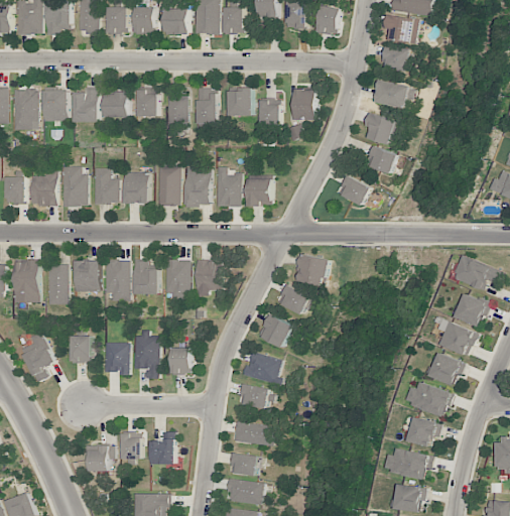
[(13,1),(14,34),(38,34),(37,0),(28,0),(29,1),(13,1)]
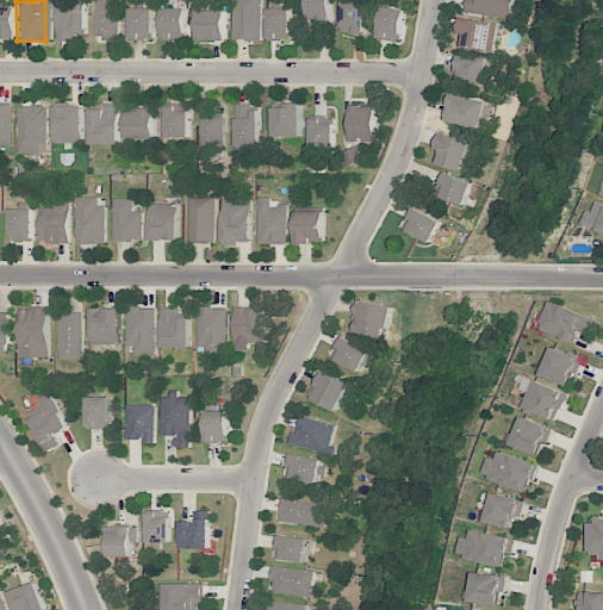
[(51,0),(51,39),(68,39),(68,36),(80,36),(81,0),(61,0),(51,0)]
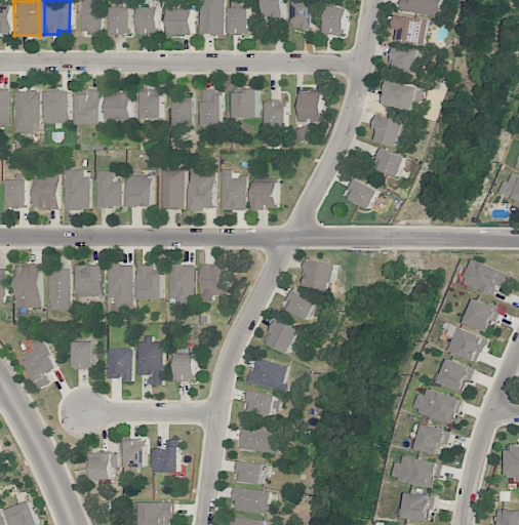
[(76,0),(77,34),(98,34),(96,0),(76,0)]
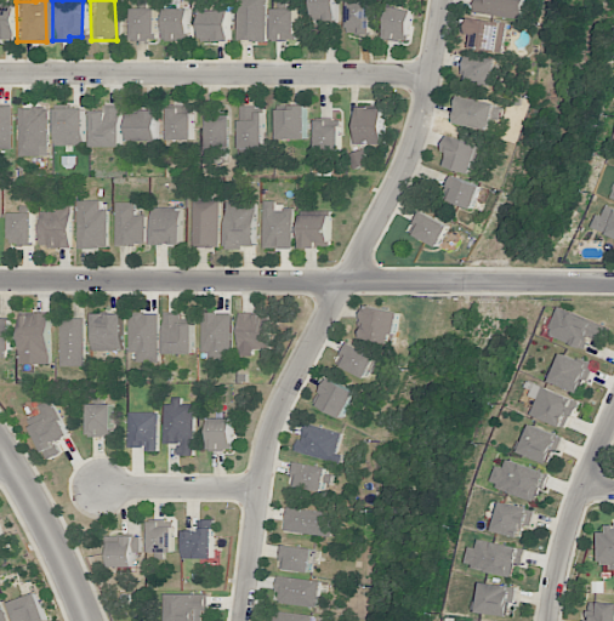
[(229,0),(229,40),(260,40),(260,0),(229,0)]
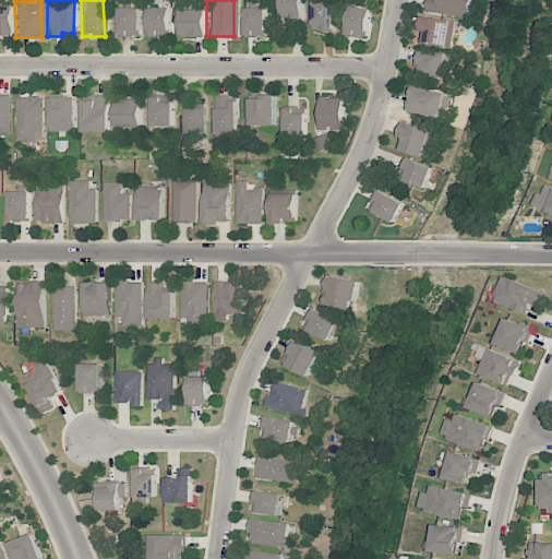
[(297,0),(275,0),(276,19),(298,19),(297,0)]
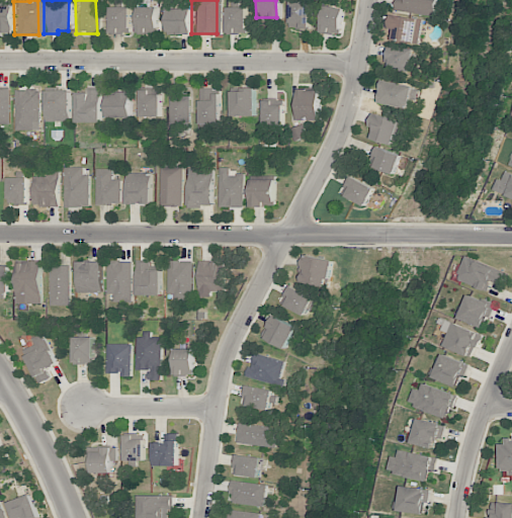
[(429,17),(432,0),(392,0),(391,10),(429,17)]
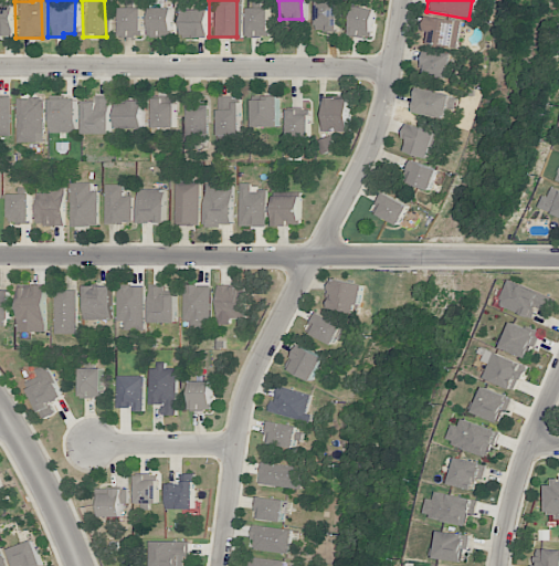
[(333,1),(310,1),(310,31),(333,31),(333,1)]
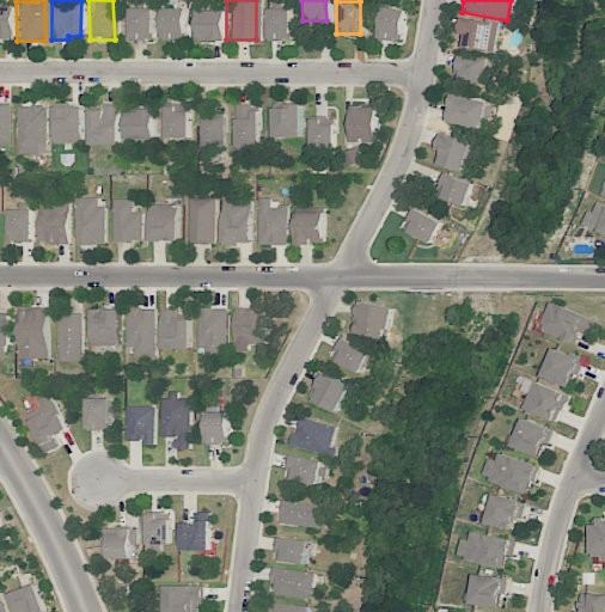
[(11,6),(0,6),(0,31),(0,40),(11,40),(11,6)]
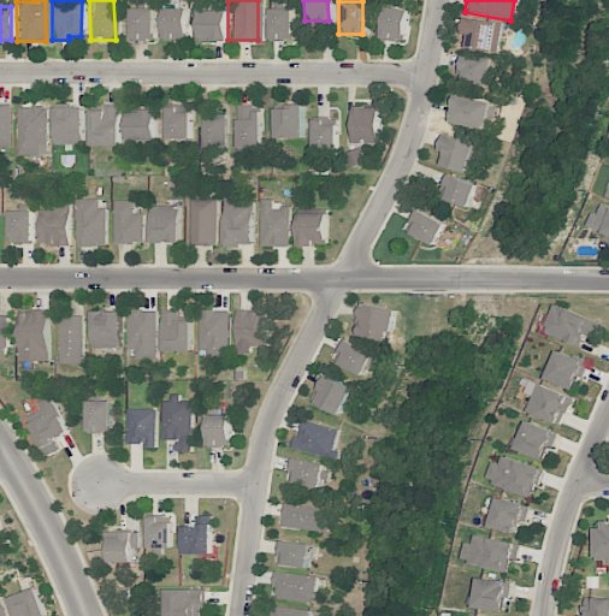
[(376,40),(398,42),(402,11),(379,7),(376,40)]
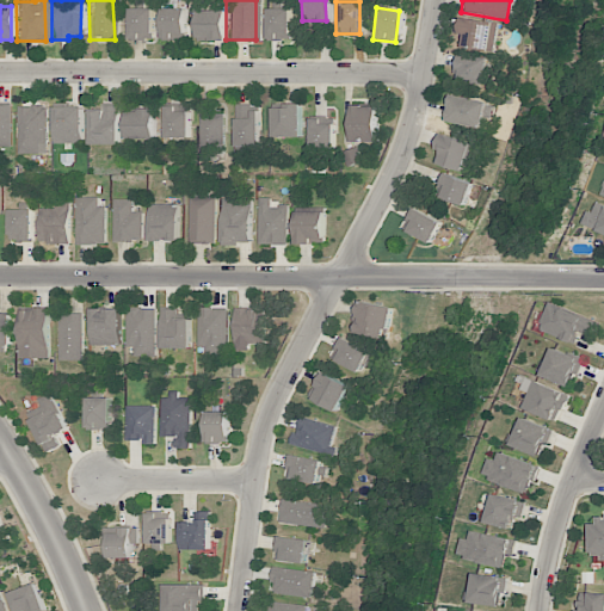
[(148,8),(124,8),(124,39),(147,41),(148,8)]
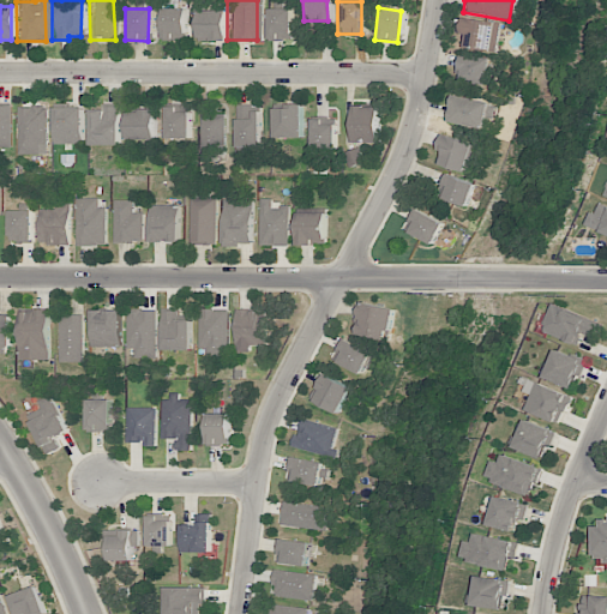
[(181,8),(157,8),(157,40),(181,40),(181,8)]
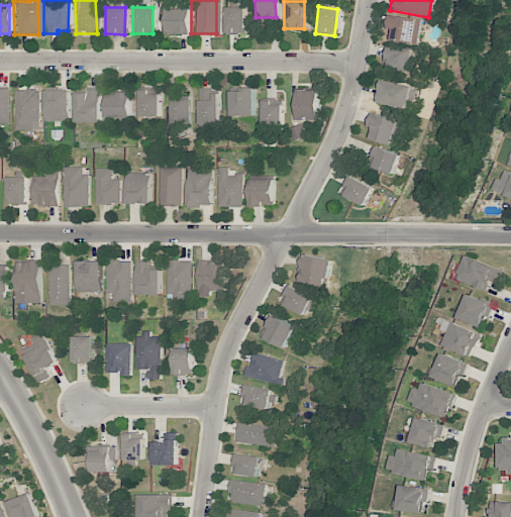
[(221,34),(241,34),(241,8),(221,7),(221,34)]
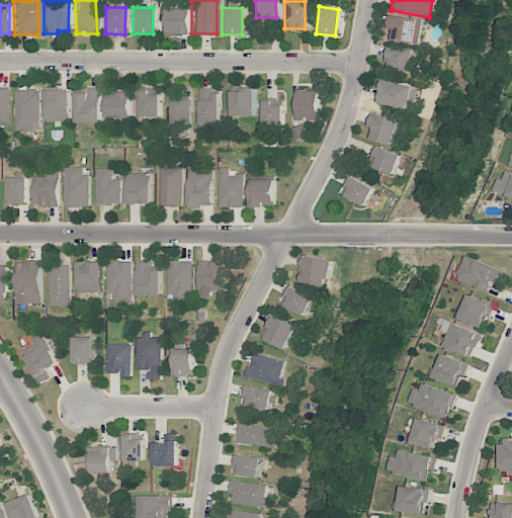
[(186,9),(163,9),(163,34),(186,34),(186,9)]
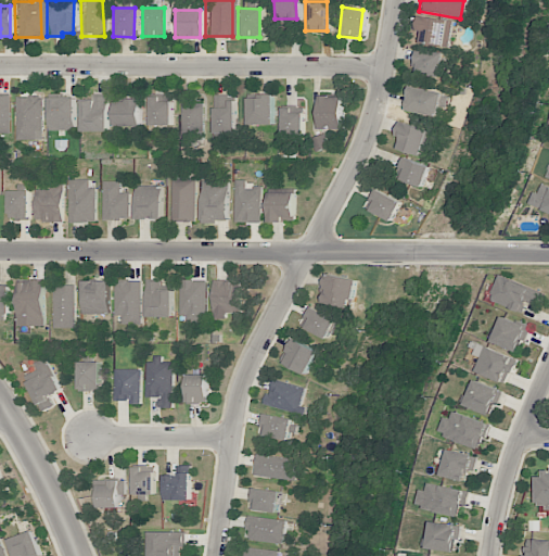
[(446,21),(415,16),(411,43),(443,47),(446,21)]
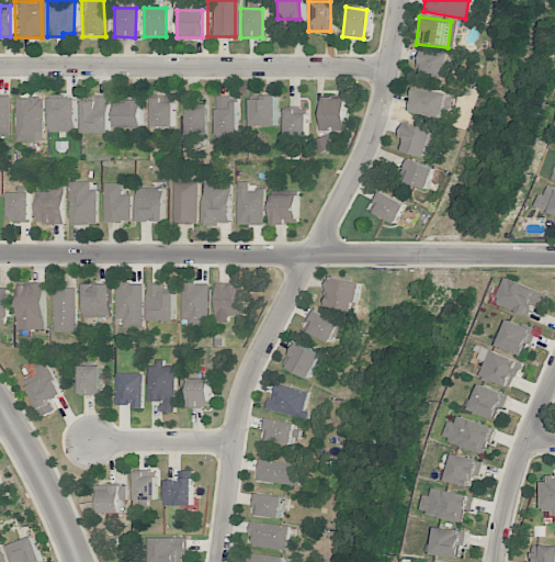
[(440,76),(442,53),(415,51),(412,74),(440,76)]
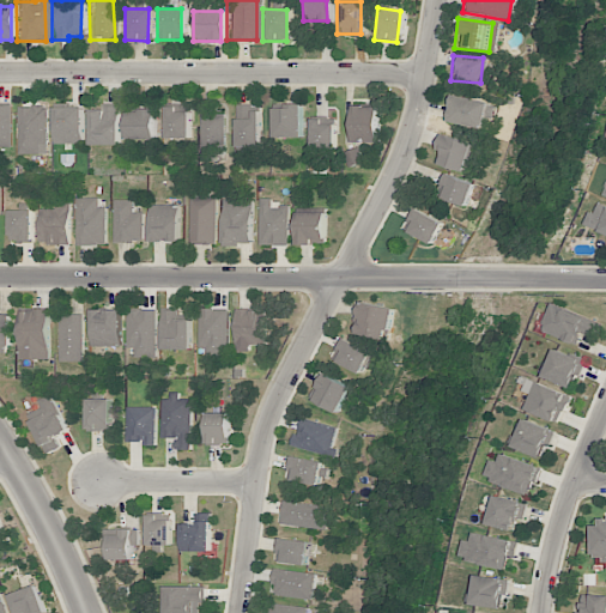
[(478,129),(483,103),(444,93),(441,105),(446,107),(442,121),(478,129)]
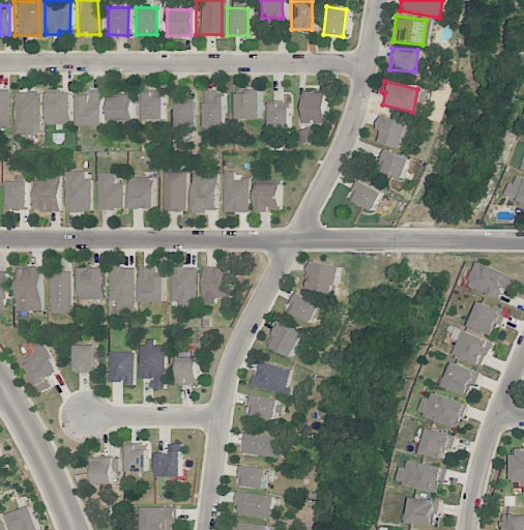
[(231,119),(256,119),(256,90),(230,91),(231,119)]
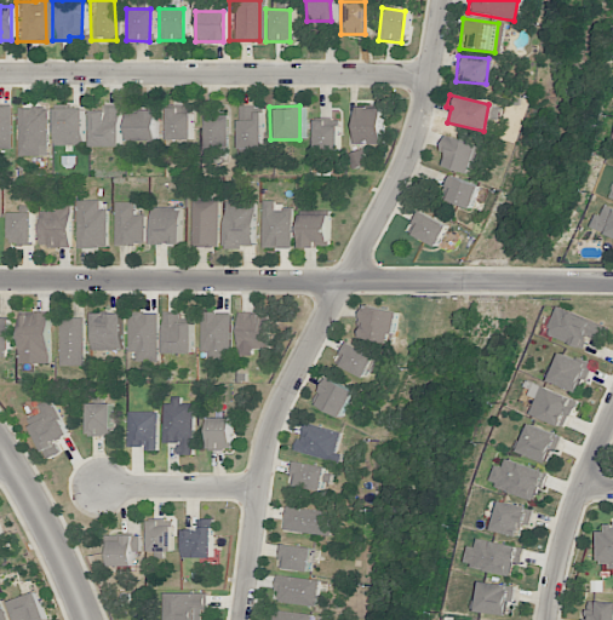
[(185,141),(187,107),(164,107),(162,139),(185,141)]
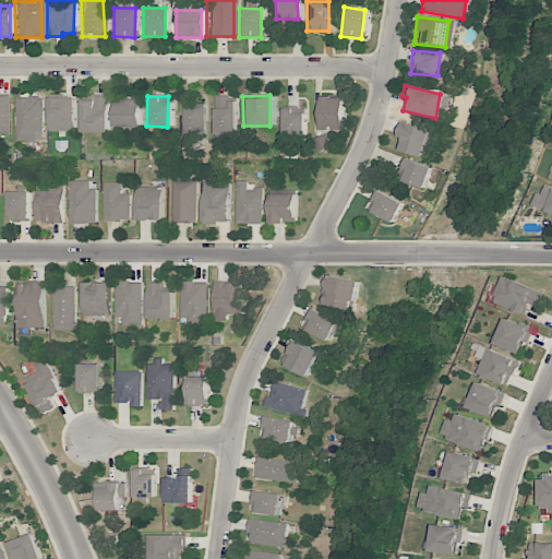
[(12,141),(38,140),(37,97),(11,97),(12,141)]
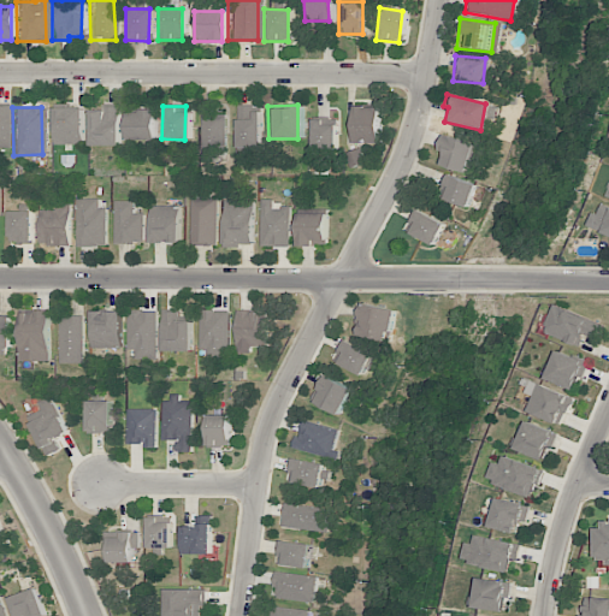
[(78,107),(49,107),(48,144),(78,144),(78,107)]
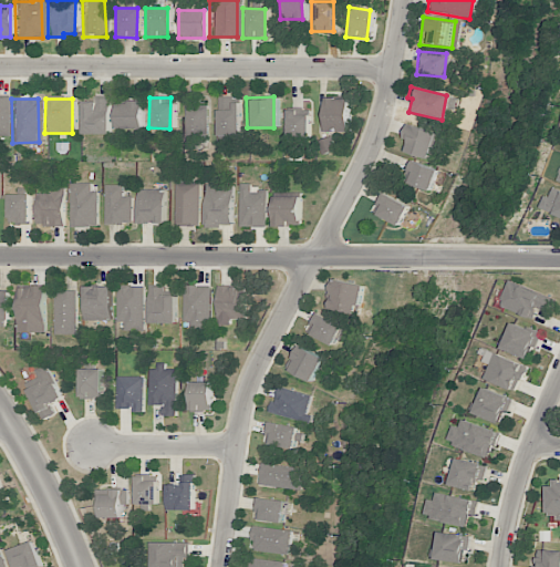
[(235,99),(213,99),(211,141),(224,141),(225,135),(235,136),(235,99)]
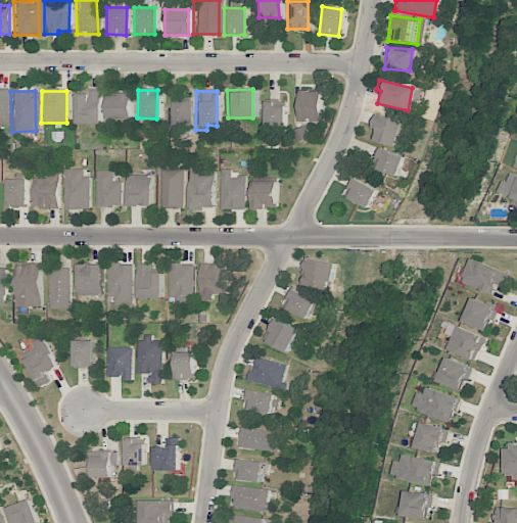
[(295,122),(318,122),(319,91),(296,91),(295,122)]
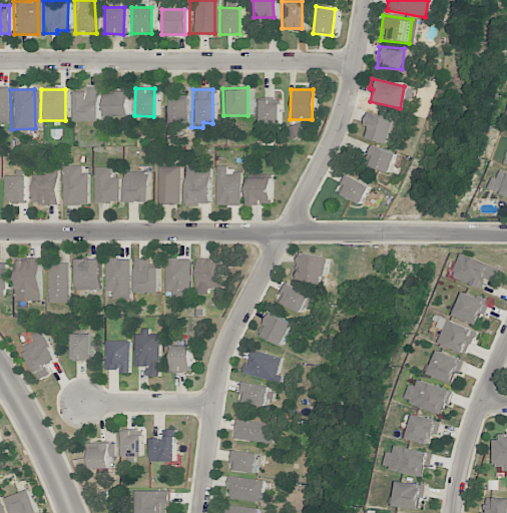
[(71,91),(70,121),(95,122),(95,92),(71,91)]
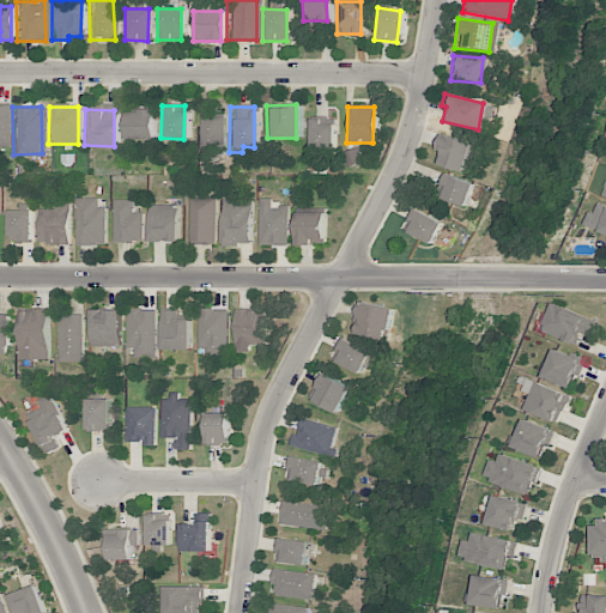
[(151,139),(150,110),(121,110),(122,140),(151,139)]
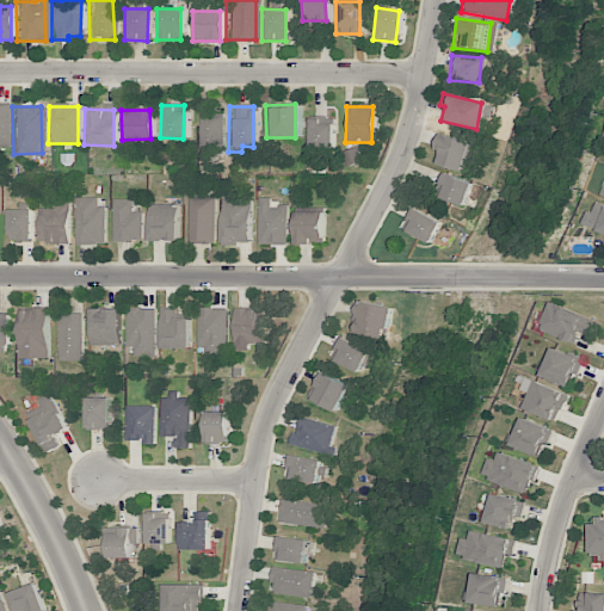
[(216,113),(193,113),(193,160),(217,160),(216,113)]
